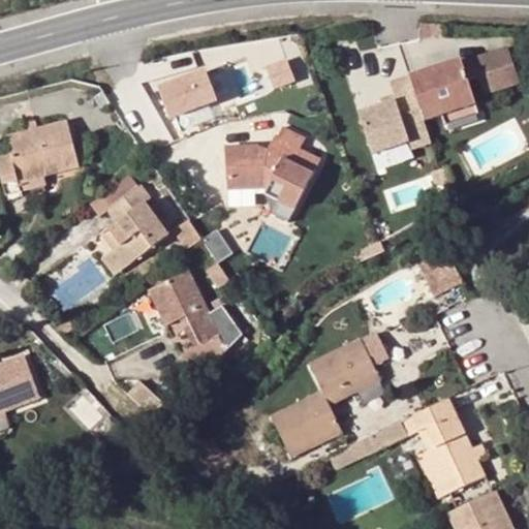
[(506,48),(459,61),(465,80),(477,75),(484,95),(517,85),(506,48)]
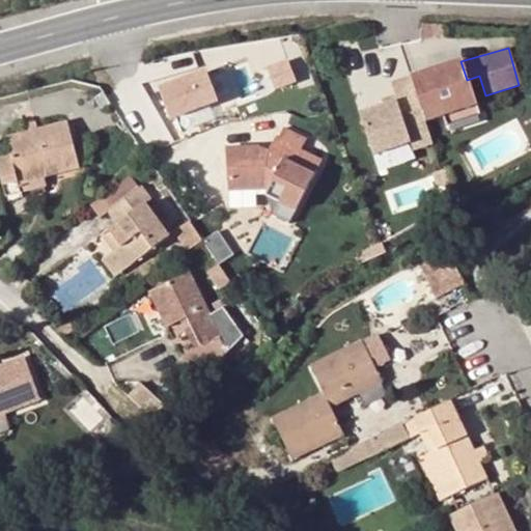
[(290,59),(270,67),(278,89),(299,81),(290,59)]
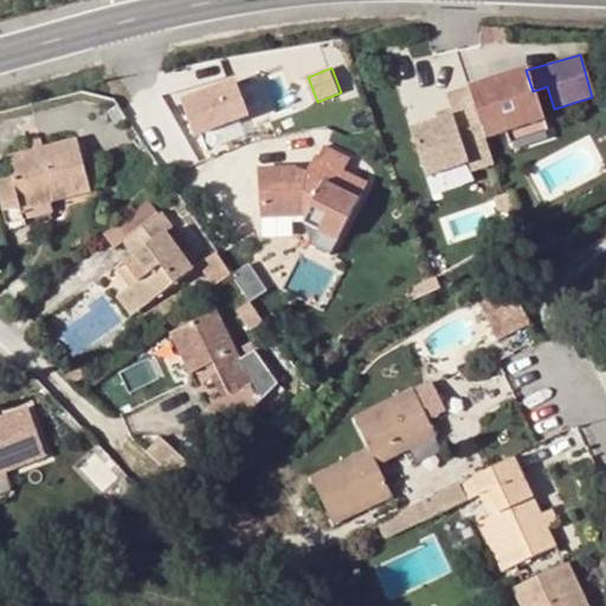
[(485,137),(507,130),(541,120),(533,91),(526,70),(470,86),(485,137)]
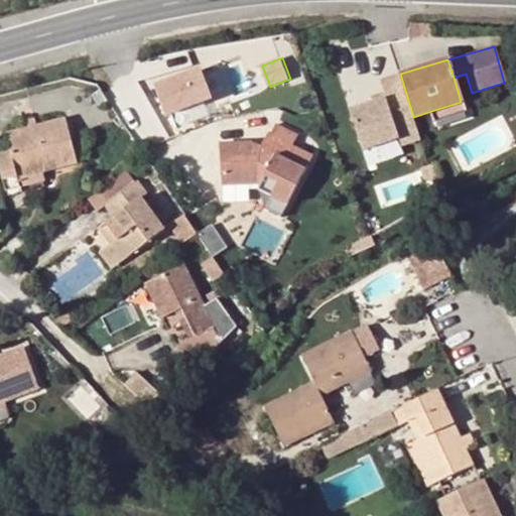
[(215,99),(204,70),(157,88),(168,116),(215,99)]
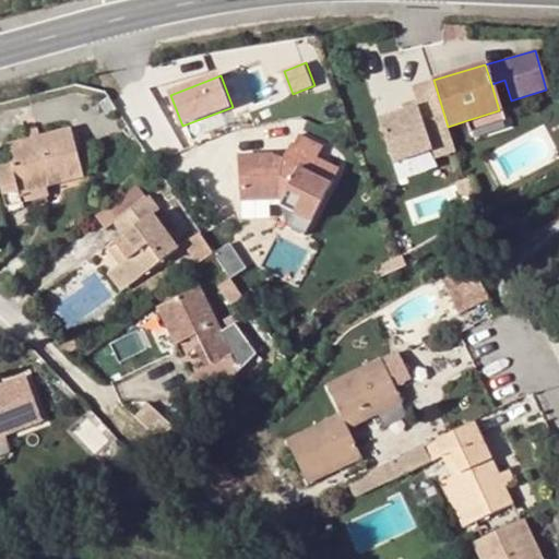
[(448,127),(433,80),(413,86),(416,99),(418,106),(404,110),(379,117),(392,161),(431,149),(433,157),(454,151),(448,127)]
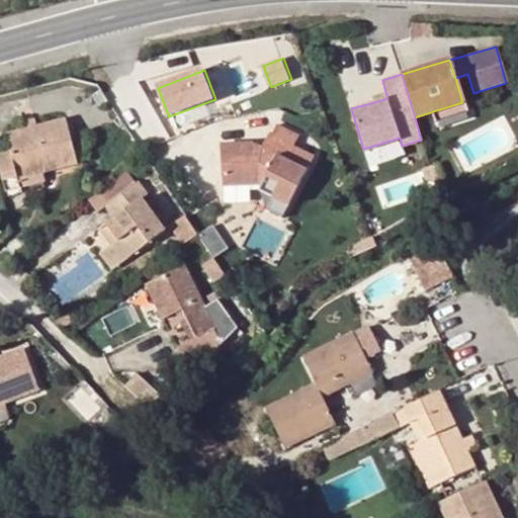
[(373,96),(374,102),(387,98),(385,92),(373,96)]
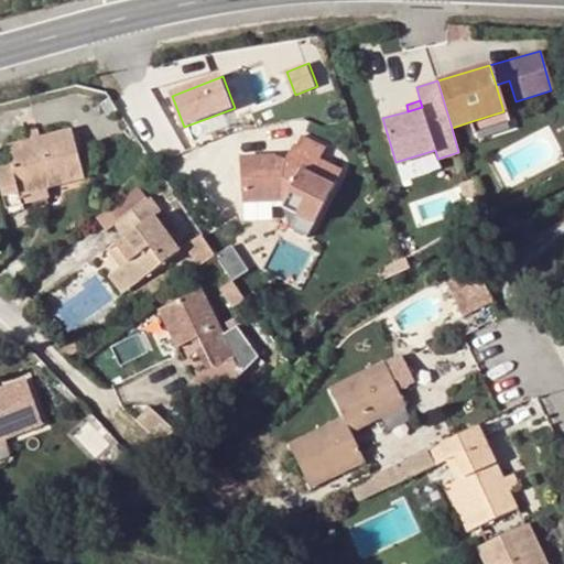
[(508,125),(503,111),(472,121),(475,134),(508,125)]
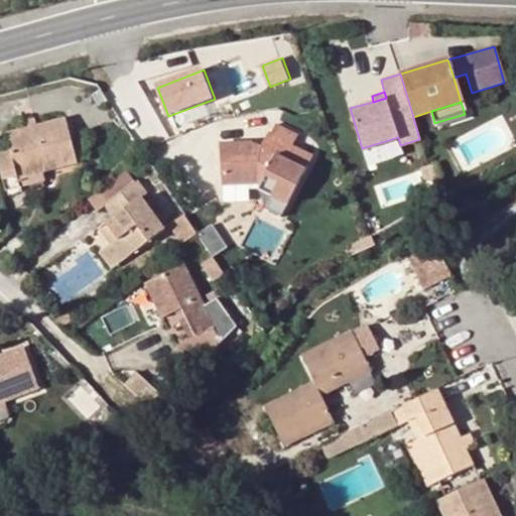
[(21,123),(23,131),(35,127),(33,120),(21,123)]
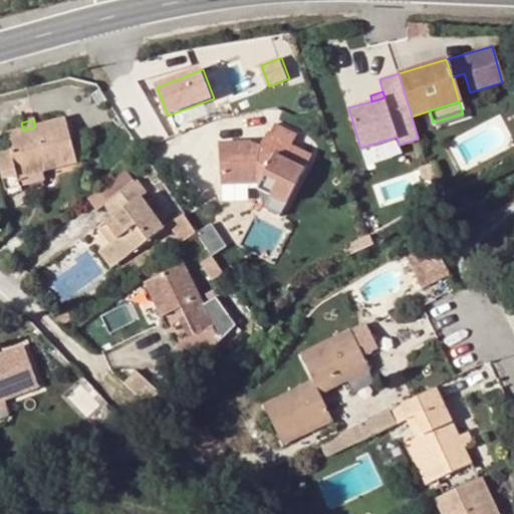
[(0,155),(0,170),(1,176),(73,157),(64,120),(35,126),(23,131),(6,135),(11,153),(0,155)]
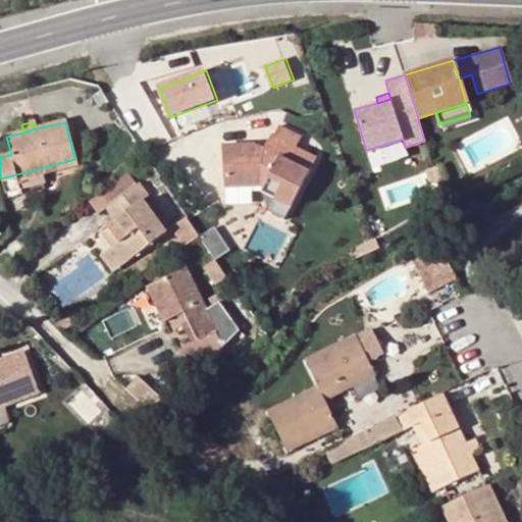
[(221,147),(224,188),(258,187),(276,196),(272,205),(267,214),(282,222),(314,160),(295,149),(300,138),(278,126),(273,138),(271,136),(263,150),(251,145),(221,147)]
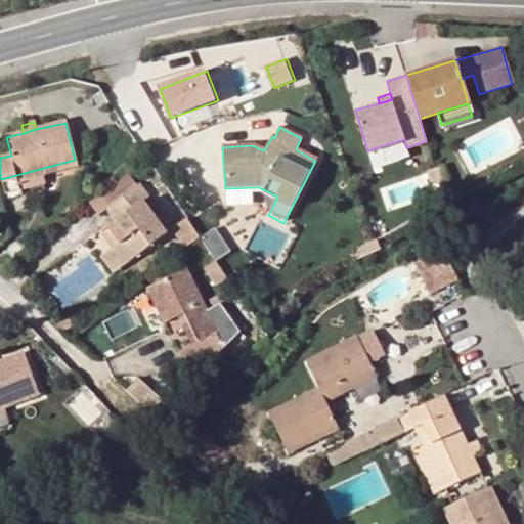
[(1,179),(5,194),(20,190),(17,181),(42,175),(76,166),(75,160),(1,179)]
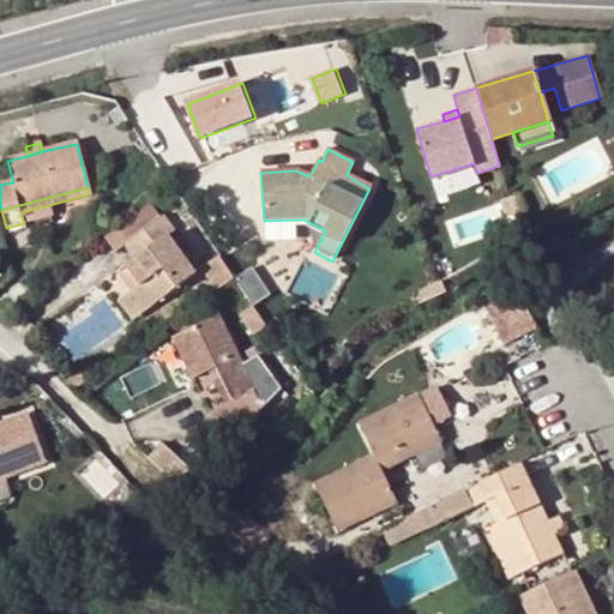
[(118,254),(128,246),(166,218),(155,204),(107,241),(118,254)]
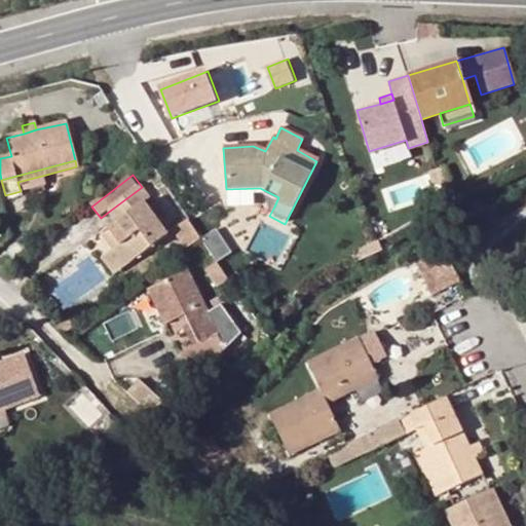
[(45,185),(42,176),(17,182),(21,191),(45,185)]
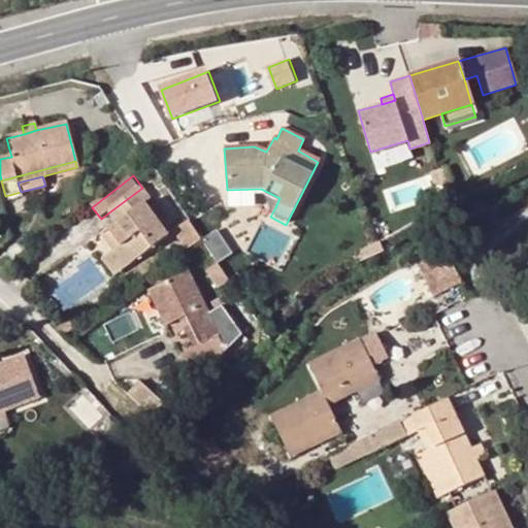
[(142,188),(110,211),(119,223),(111,230),(124,245),(113,255),(125,270),(170,237),(145,206),(152,200),(142,188)]
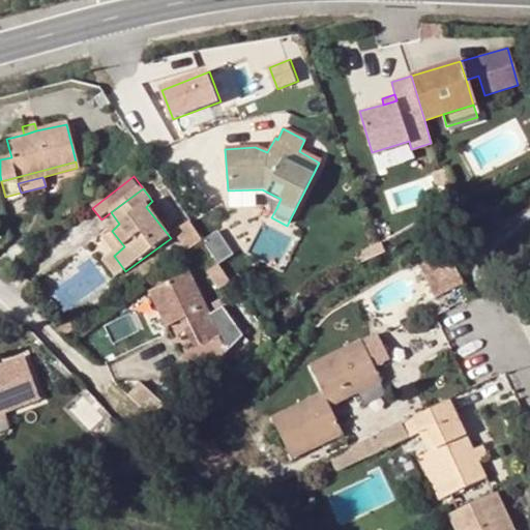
[(262,189),(228,190),(229,202),(260,200),(276,208),(281,199),(262,189)]
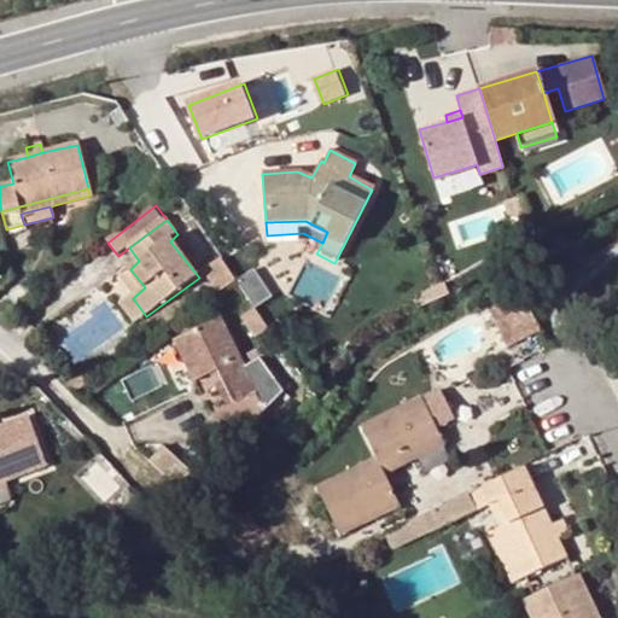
[(232,284),(217,261),(202,270),(216,293),(232,284)]
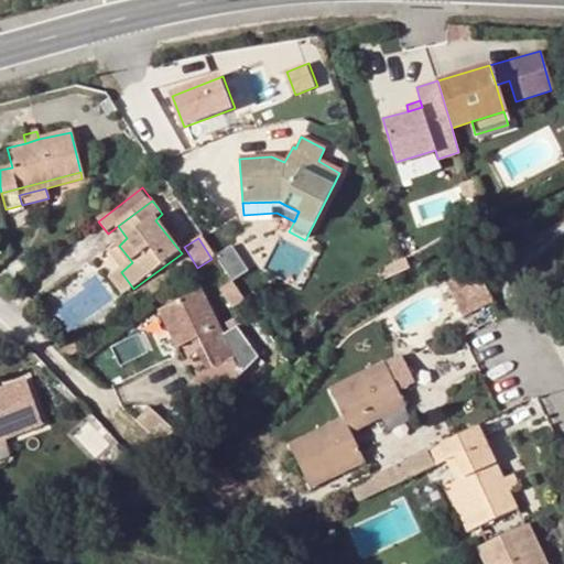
[(231,245),(215,256),(232,281),(248,270),(231,245)]
